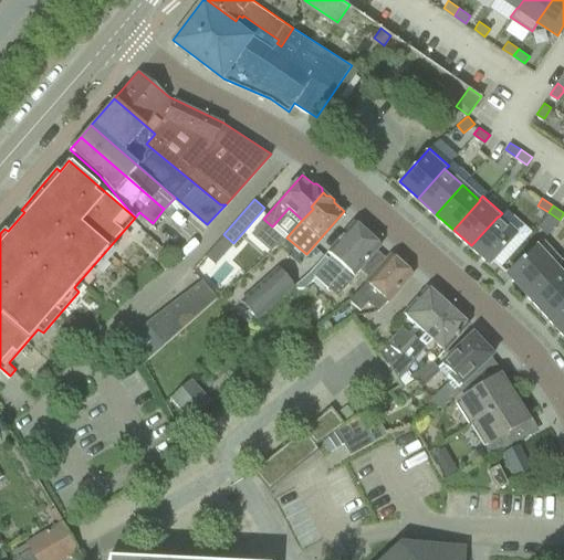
[(517,233),(499,217),(498,217),(471,245),(490,263),(517,233)]
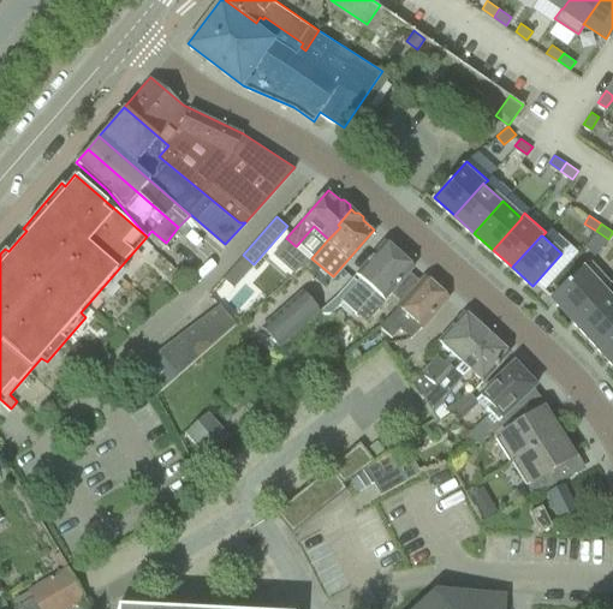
[(338,293),(321,308),(325,310),(334,310),(344,298),(356,310),(375,288),(385,298),(414,266),(404,256),(400,254),(400,250),(392,243),(388,242),(385,239),(356,272),(361,275),(357,279),(355,275),(338,293)]
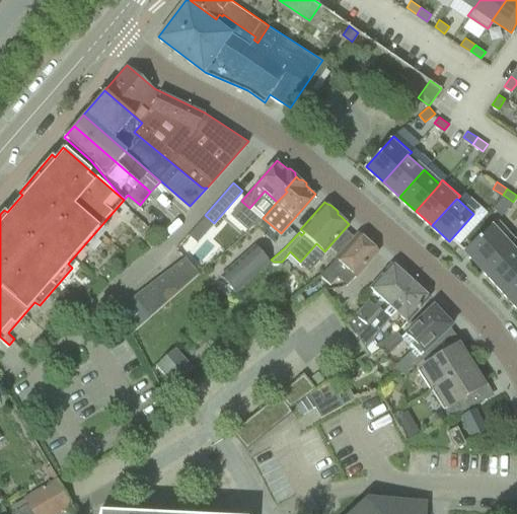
[(515,236),(499,219),(464,249),(481,267),(507,242),(508,243),(515,236)]
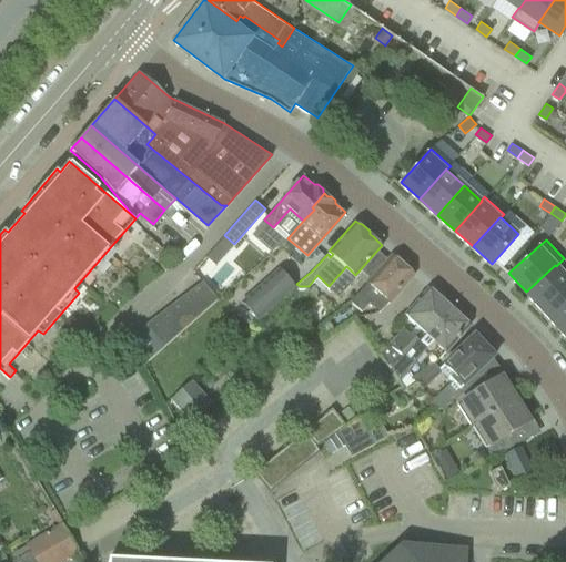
[(392,254),(352,298),(363,308),(370,302),(380,290),(388,298),(390,299),(414,273),(392,254)]
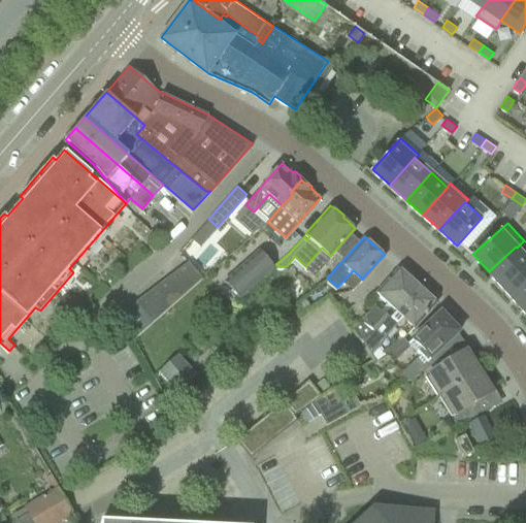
[(516,247),(489,271),(503,288),(525,267),(525,257),(517,248),(516,247)]
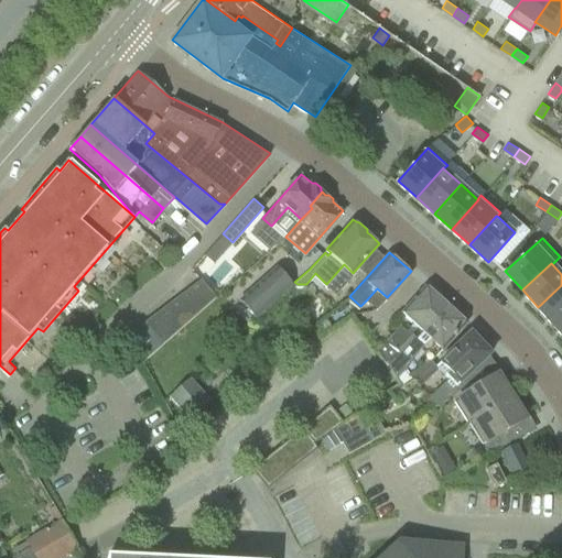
[(256,316),(294,283),(278,264),(240,297),(256,316)]
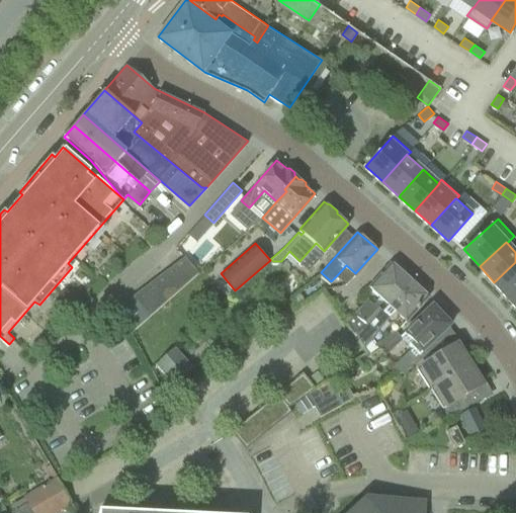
[(185,255),(175,262),(188,280),(198,271),(185,255)]
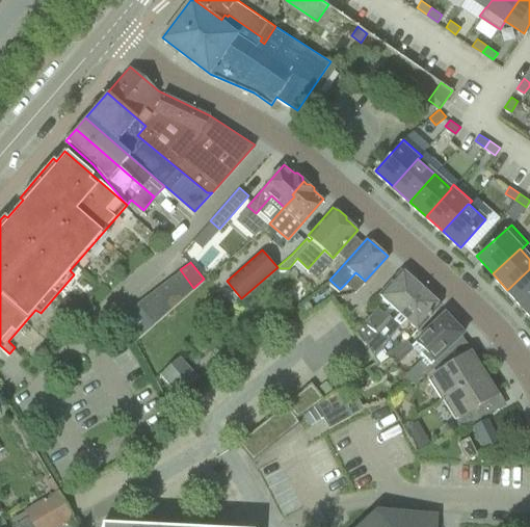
[(193,288),(180,269),(169,278),(184,296),(193,288)]
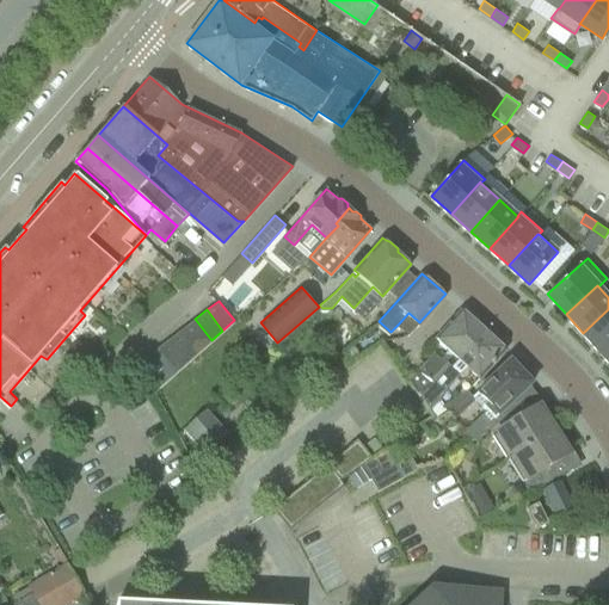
[(477,322),(462,309),(437,338),(454,352),(447,360),(435,351),(410,378),(418,390),(432,382),(449,364),(455,370),(463,362),(460,358),(484,332),(475,323),(477,322)]
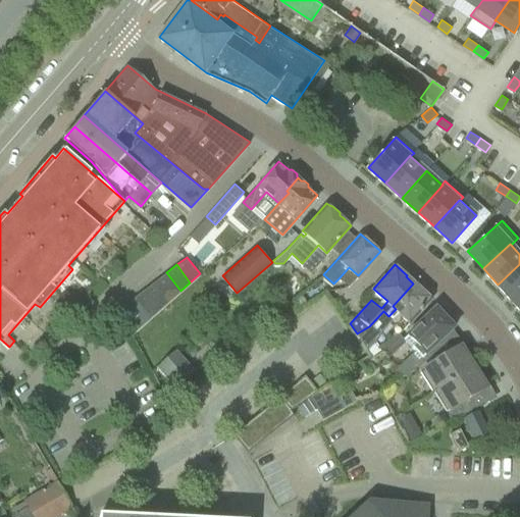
[(519,264),(498,285),(513,301),(519,294),(519,264)]
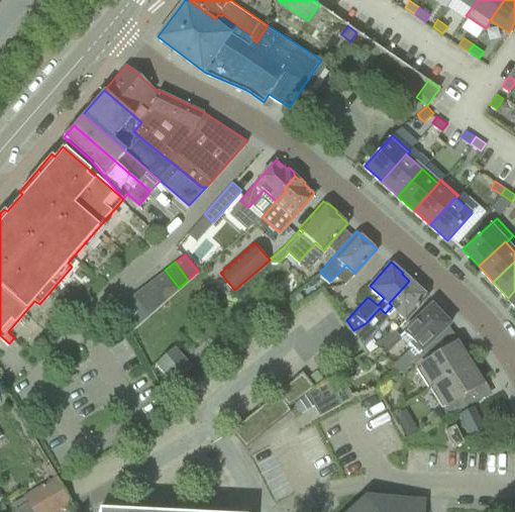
[(165,270),(155,278),(169,297),(179,288),(165,270)]
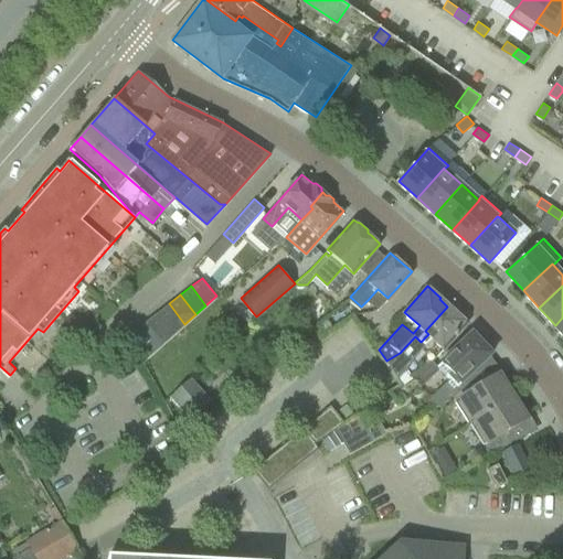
[(184,324),(169,303),(157,312),(173,333),(184,324)]
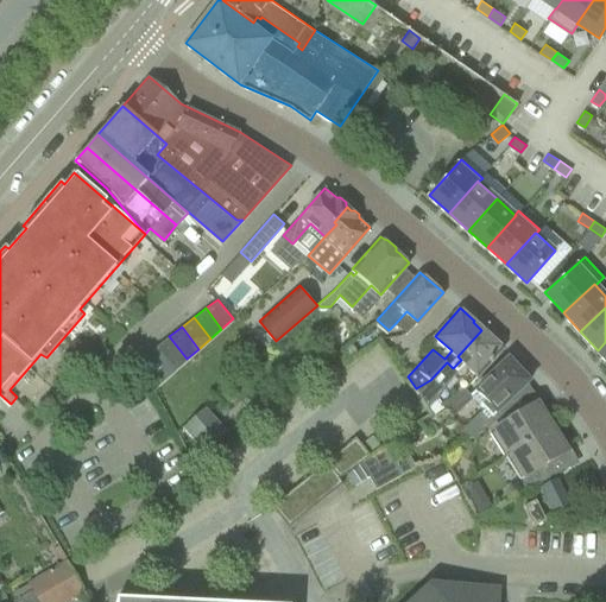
[(486,334),(481,330),(458,356),(461,360),(453,368),(447,362),(430,380),(416,388),(427,405),(454,375),(456,378),(467,366),(478,374),(503,346),(487,331),(486,334)]
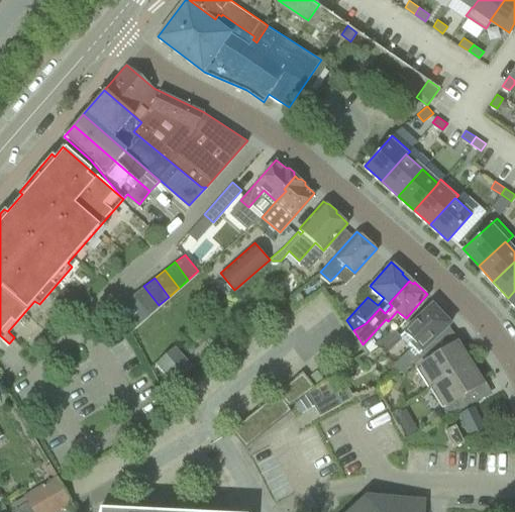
[(159,305),(143,286),(134,293),(148,315),(159,305)]
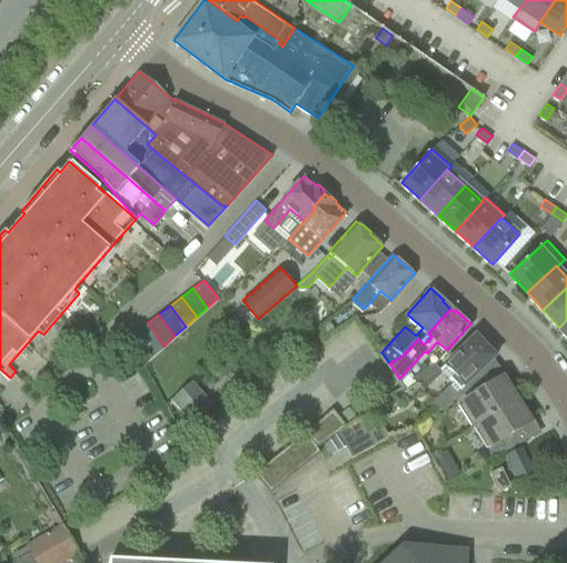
[(329,319),(316,329),(324,338),(336,329),(329,319)]
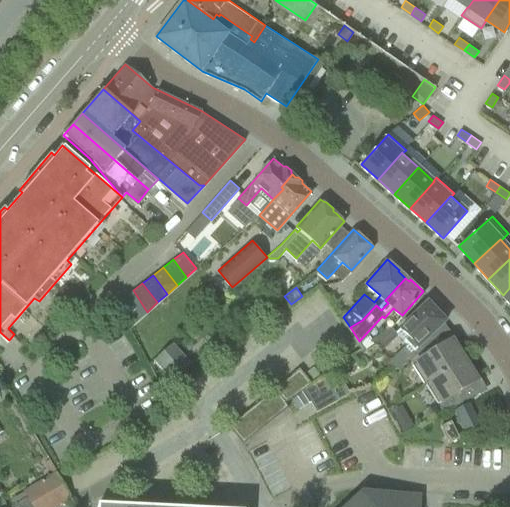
[(147,312),(133,290),(117,302),(130,327),(147,312)]
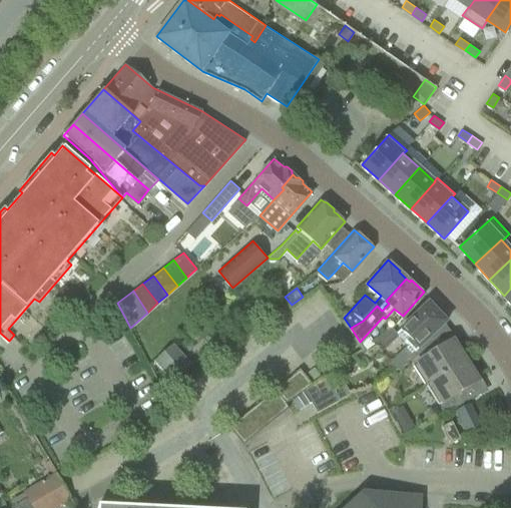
[(447,320),(429,301),(405,324),(417,336),(389,361),(396,368),(407,362),(411,358),(429,342),(427,339),(447,320)]
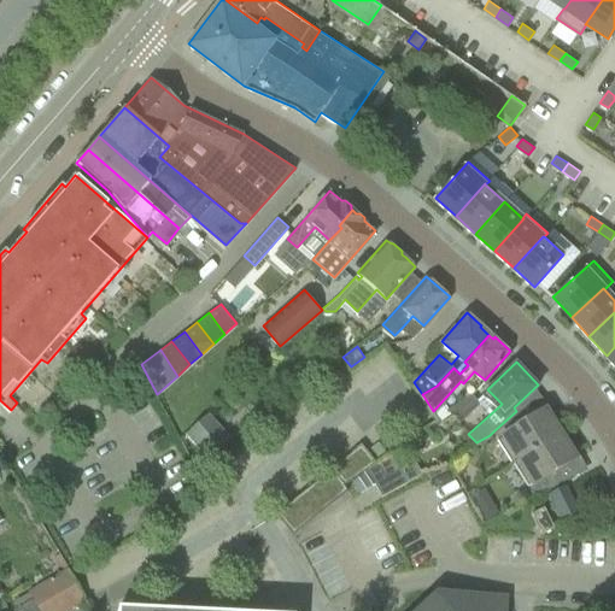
[(461,419),(481,400),(469,388),(449,407),(461,419)]
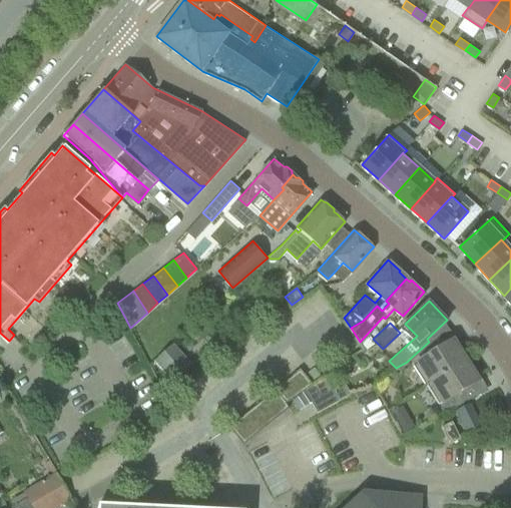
[(392,357),(409,342),(402,334),(385,349),(392,357)]
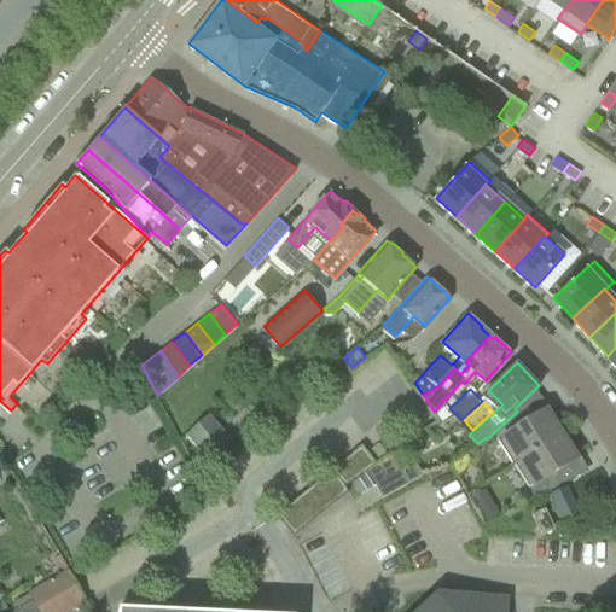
[(523,423),(517,412),(495,431),(500,438),(515,462),(561,433),(546,408),(523,423)]
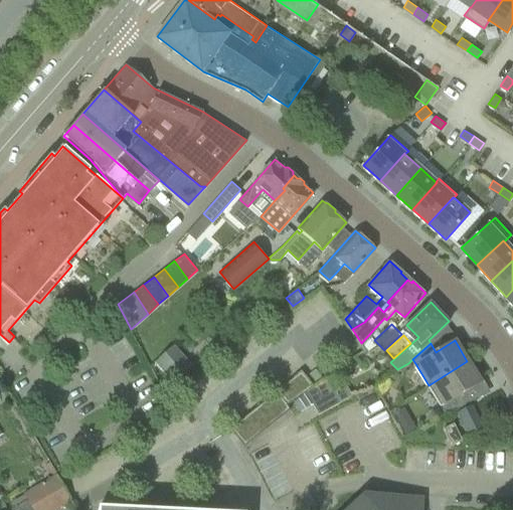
[(157,360),(175,381),(189,368),(171,347),(157,360)]
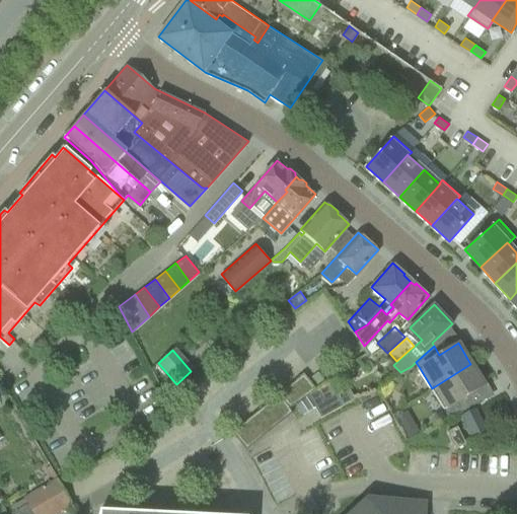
[(470,364),(432,388),(449,416),(470,405),(465,395),(484,384),(470,364)]
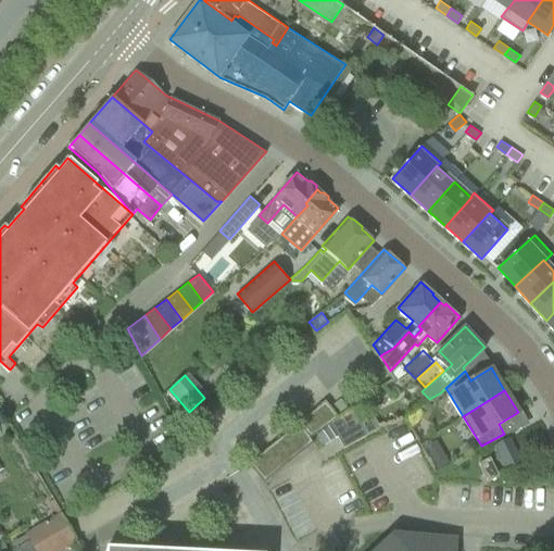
[(339,416),(325,399),(249,461),(264,479),(314,440),(311,436),(328,423),(339,416)]
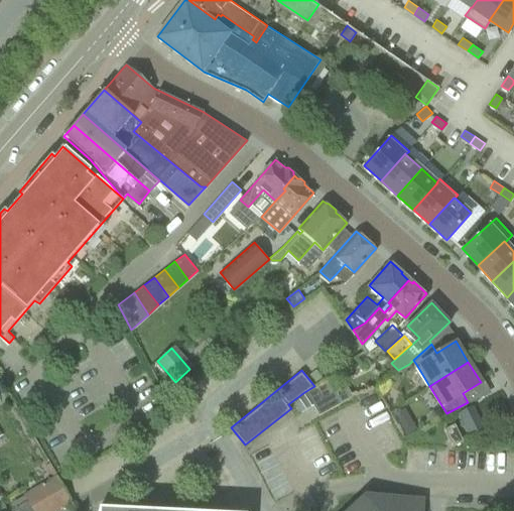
[(314,386),(304,392),(312,403),(313,403),(319,413),(341,401),(335,390),(329,380),(315,387),(314,385),(314,386)]
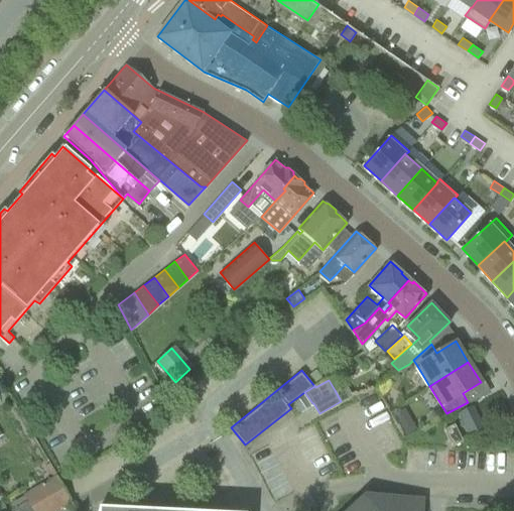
[(311,403),(304,393),(294,400),(301,410),(311,403)]
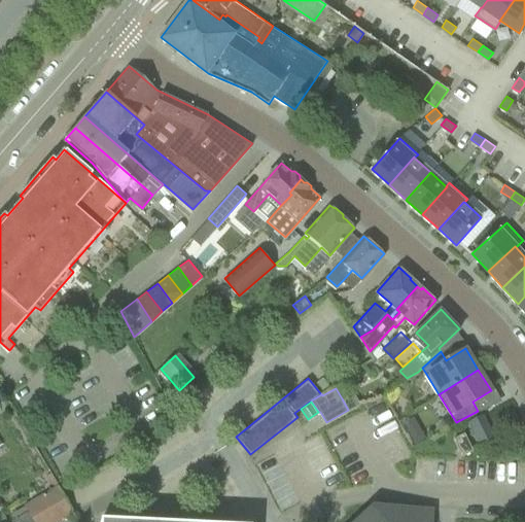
[(483,413),(468,420),(481,445),(495,438),(483,413)]
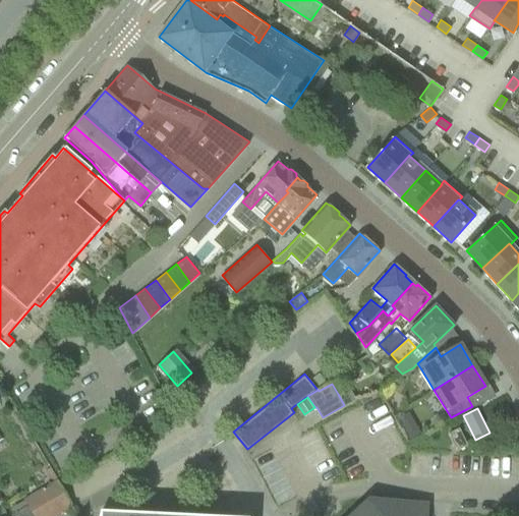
[(421,431),(415,420),(404,426),(410,438),(421,431)]
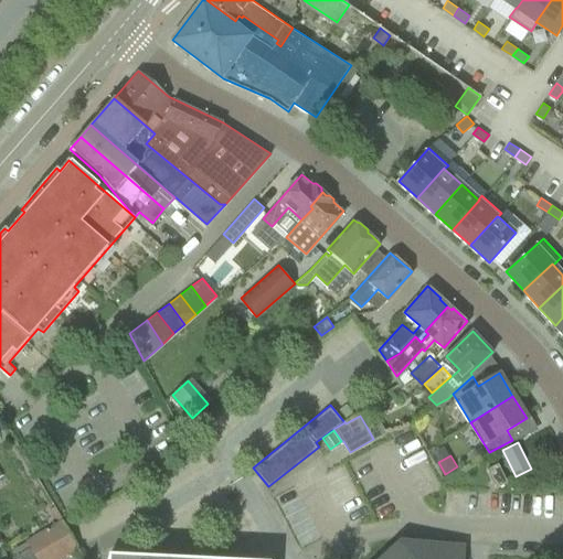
[(487,468),(496,486),(508,481),(498,462),(487,468)]
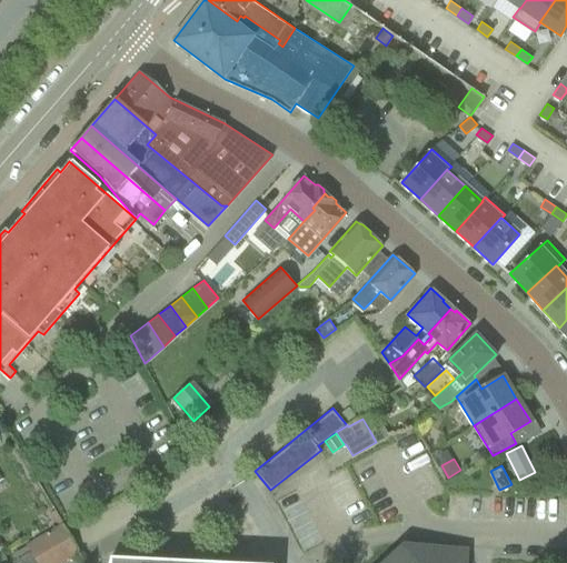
[(57,562),(80,550),(63,522),(27,543),(31,550),(38,562),(57,562)]
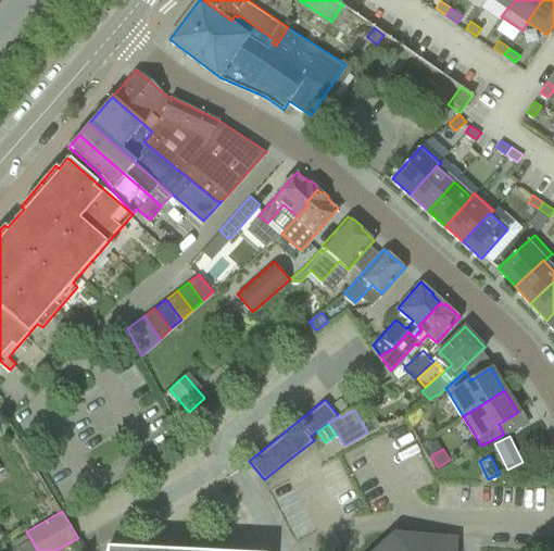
[(457,550),(458,535),(457,535),(393,531),(370,550),(457,550)]
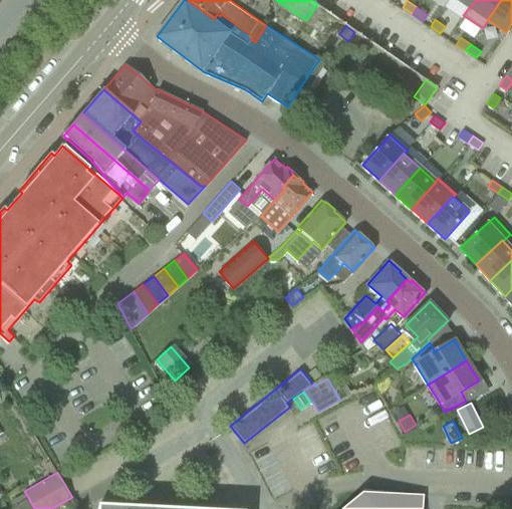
[(34,508),(28,497),(16,504),(18,508),(34,508)]
